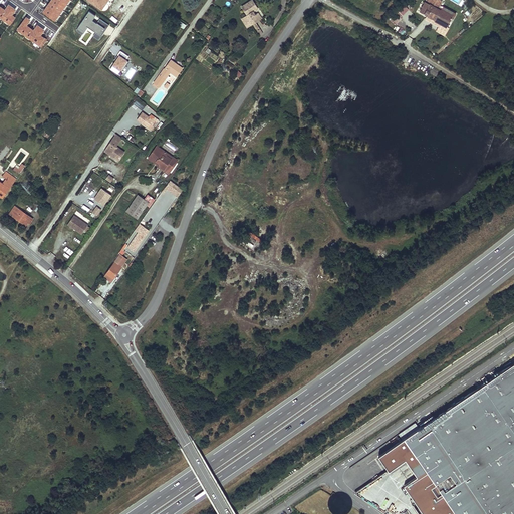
[(69,0),(49,0),(43,10),(56,19),(69,0)]
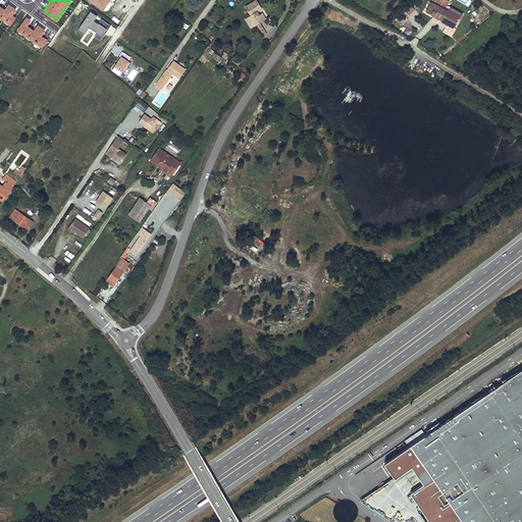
[(88,0),(105,10),(111,0),(88,0)]
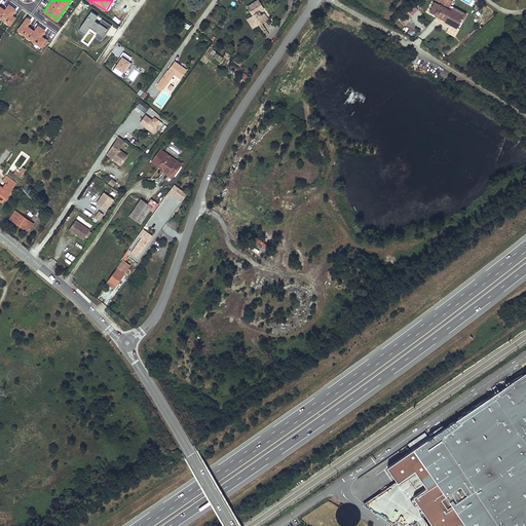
[(265,22),(262,16),(260,12),(264,9),(259,0),(248,7),(253,16),(252,16),(257,27),(265,22)]
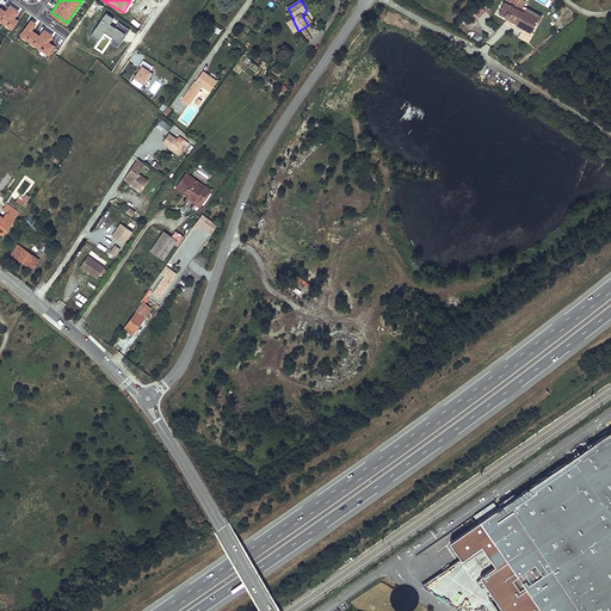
[(507,2),(501,13),(519,23),(518,25),(532,32),(539,18),(542,19),(543,16),(526,7),(525,11),(522,10),(526,0),(524,0),(513,0),(513,1),(510,0),(506,0),(506,1),(507,2)]
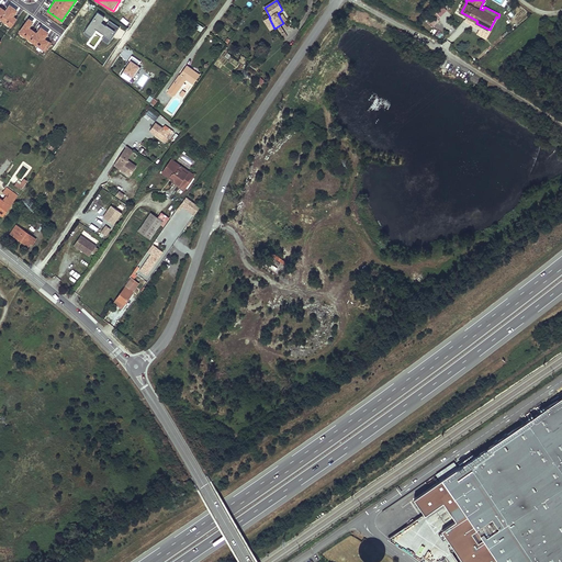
[(8,4),(3,10),(0,7),(0,20),(11,29),(18,20),(12,17),(17,10),(8,4)]
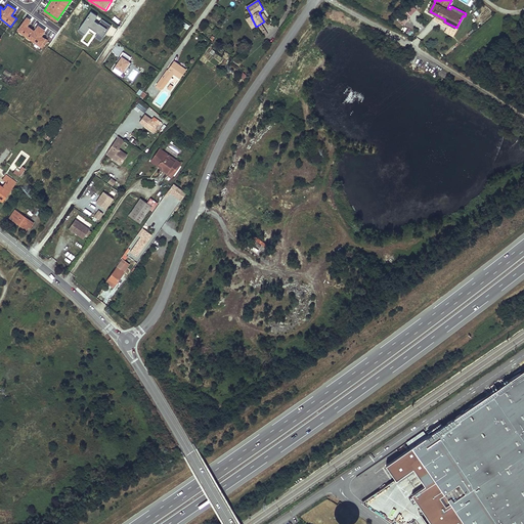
[(410,4),(397,18),(402,25),(417,10),(410,4)]
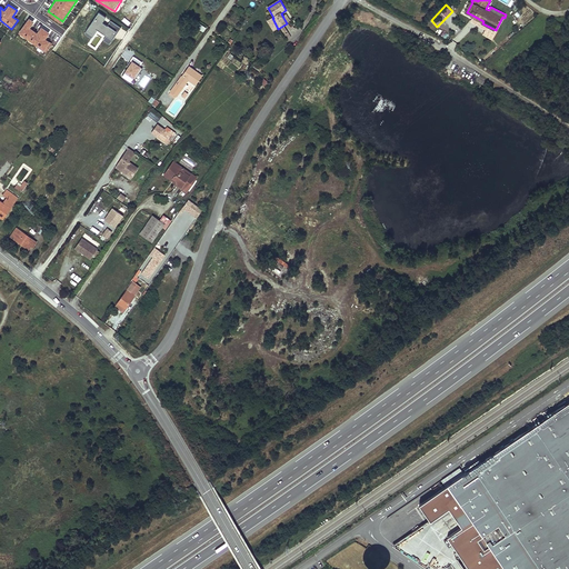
[(99,12),(86,33),(92,38),(98,29),(107,35),(103,40),(109,43),(120,27),(111,21),(108,26),(102,22),(106,18),(99,12)]
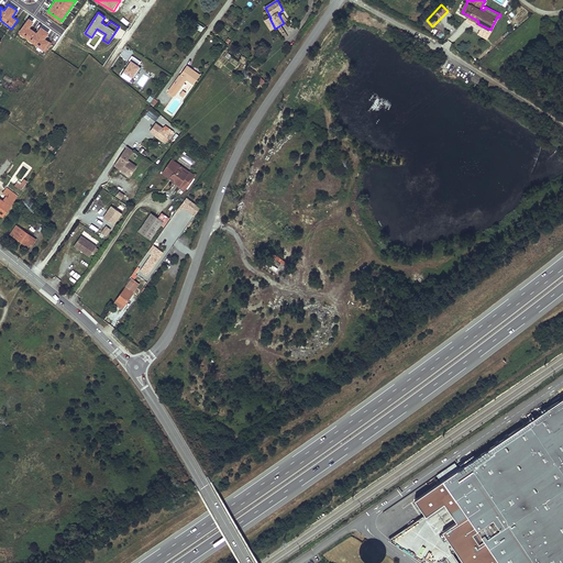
[(42,28),(37,34),(29,28),(34,21),(29,18),(18,33),(45,52),(51,44),(45,40),(50,34),(42,28)]
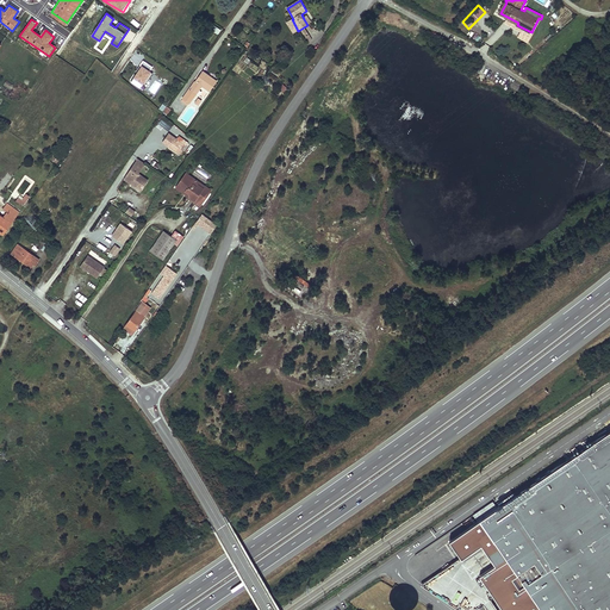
[(141,64),(130,82),(142,89),(153,72),(141,64)]
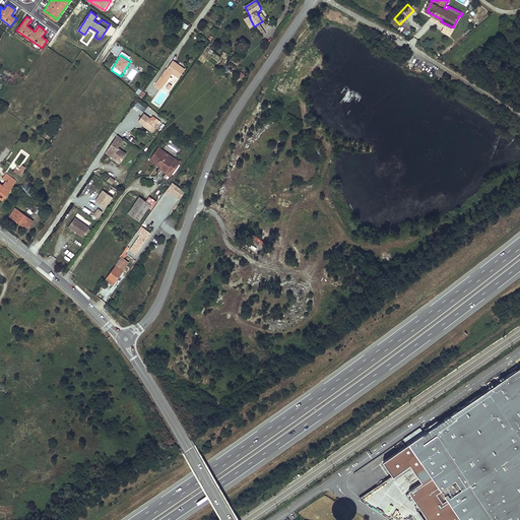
[(172,68),(170,67),(155,85),(160,89),(172,73),(178,78),(184,70),(175,63),(172,68)]
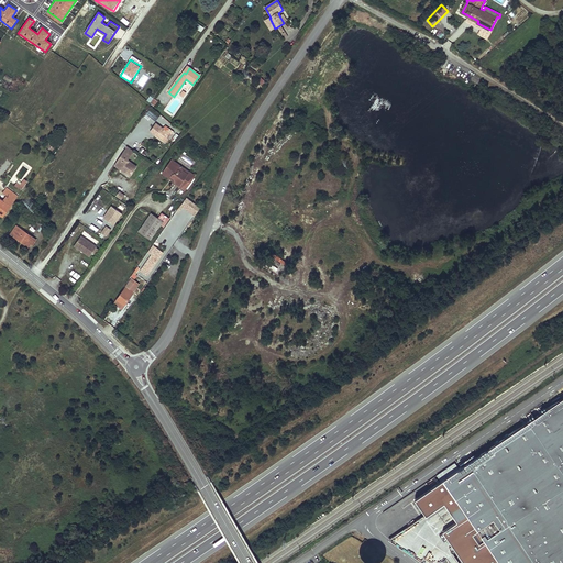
[(262,77),(257,81),(262,87),(266,83),(262,77)]
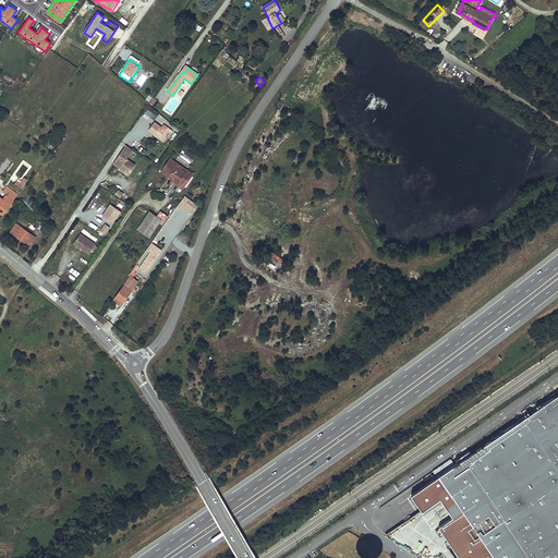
[(149,117),(154,120),(157,117),(148,109),(143,116),(147,119),(149,117)]
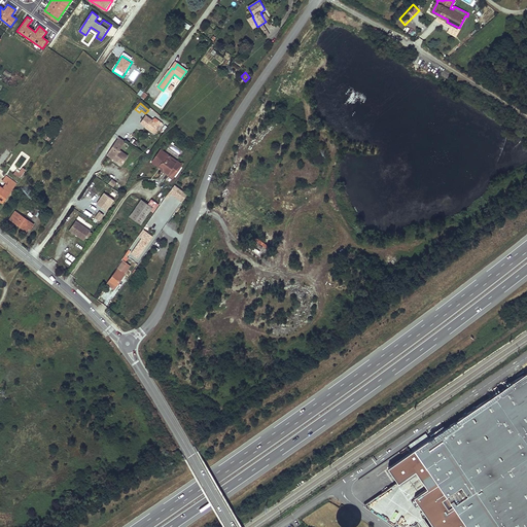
[(144,126),(150,118),(147,115),(141,124),(144,126)]
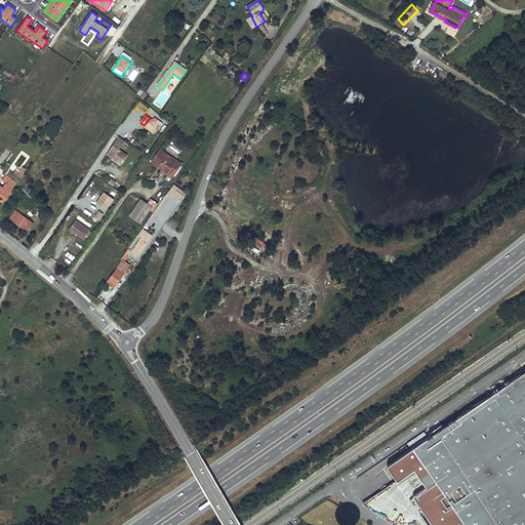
[(155,133),(162,123),(159,121),(158,123),(150,118),(144,125),(155,133)]
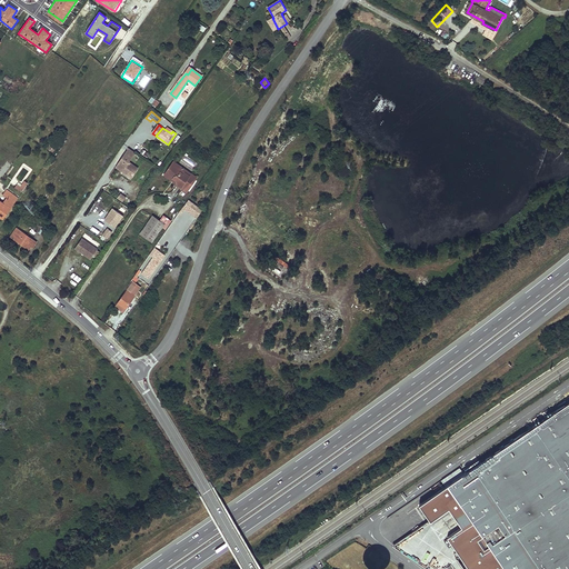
[(132,178),(138,170),(128,163),(135,155),(128,150),(117,166),(123,170),(122,171),(132,178)]
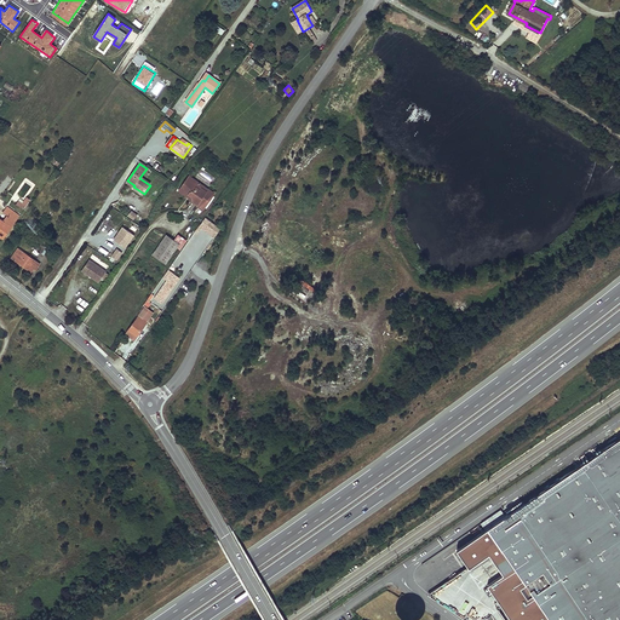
[(190,176),(187,182),(189,183),(191,181),(196,183),(194,185),(201,190),(202,189),(207,191),(208,189),(190,176)]
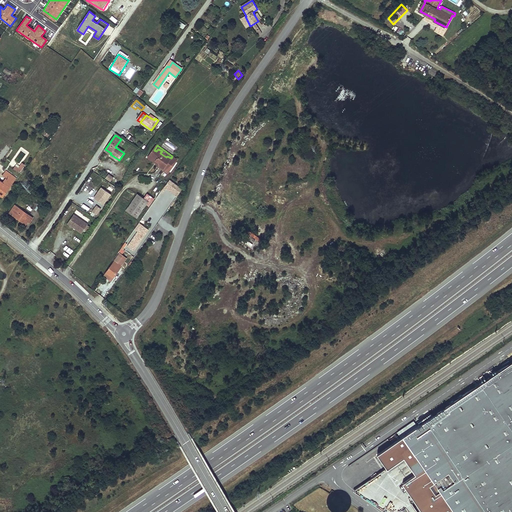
[(148,158),(155,163),(157,161),(165,166),(171,158),(167,156),(166,157),(160,153),(162,151),(158,149),(156,151),(154,150),(148,158)]
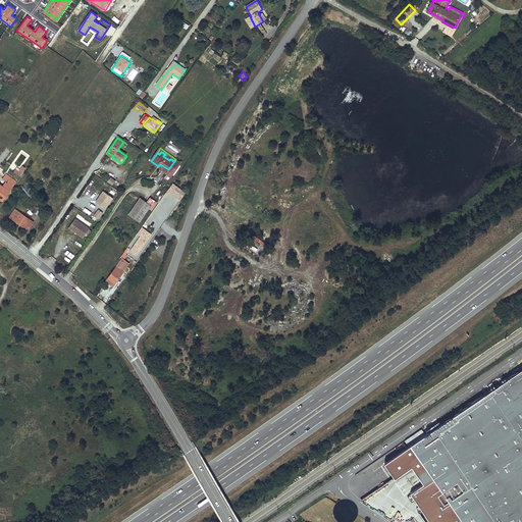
[(160,164),(158,166),(162,169),(161,171),(165,174),(168,169),(160,164)]
